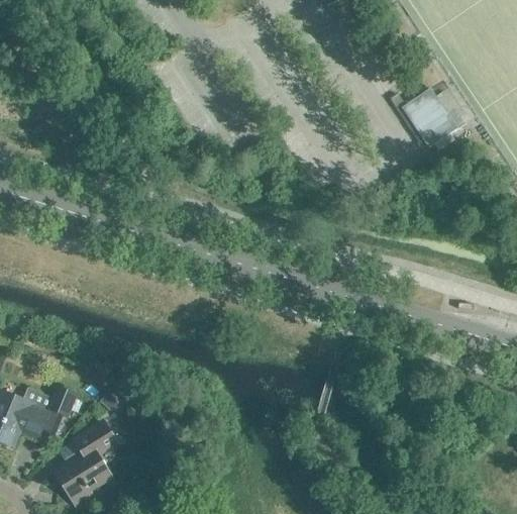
[(430,87),(401,106),(428,147),(434,143),(441,138),(450,132),(458,127),(430,87)]
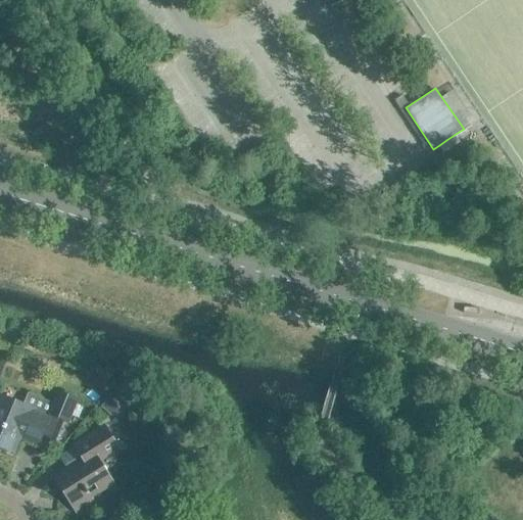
[(401,93),(395,97),(400,105),(408,101),(401,93)]
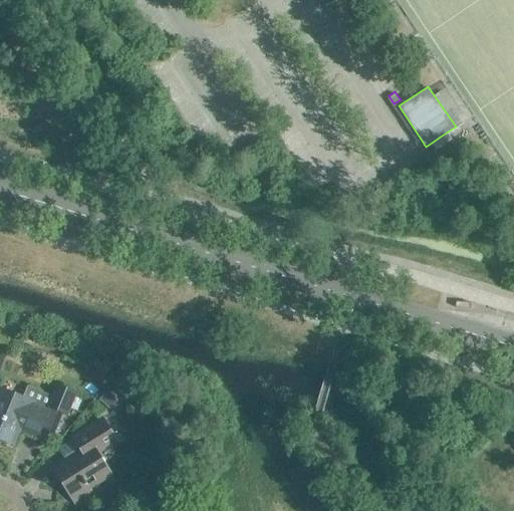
[(439,138),(432,143),(435,148),(452,137),(448,132),(439,138)]
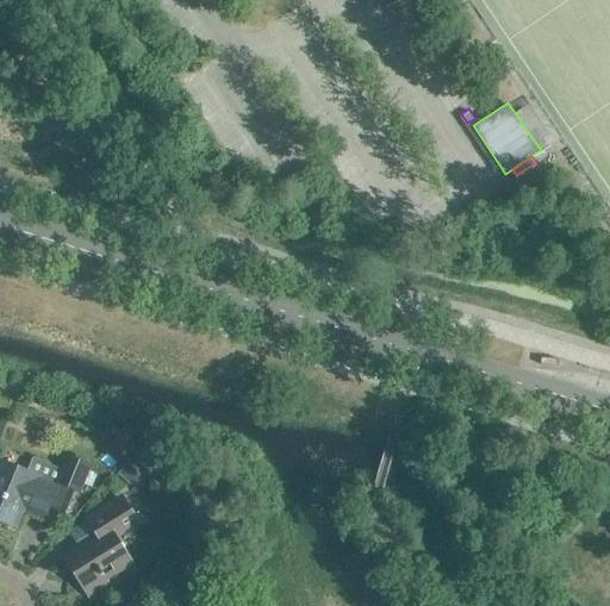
[(91,462),(68,453),(57,479),(79,488),(91,462)]
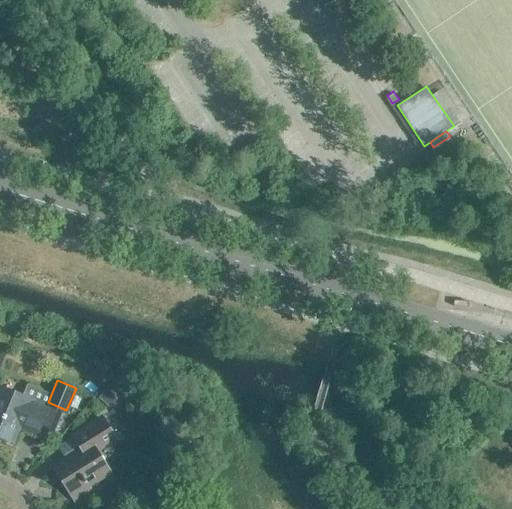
[(38,431),(48,406),(31,400),(31,397),(1,385),(0,386),(0,434),(14,440),(18,430),(16,429),(19,420),(26,423),(25,425),(38,431)]
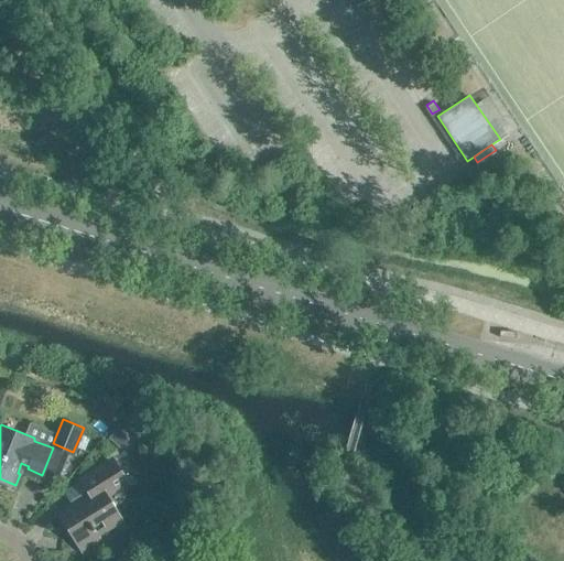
[(106,494),(127,481),(111,457),(82,476),(91,492),(61,511),(83,547),(93,541),(93,540),(99,536),(97,532),(120,517),(106,494)]
